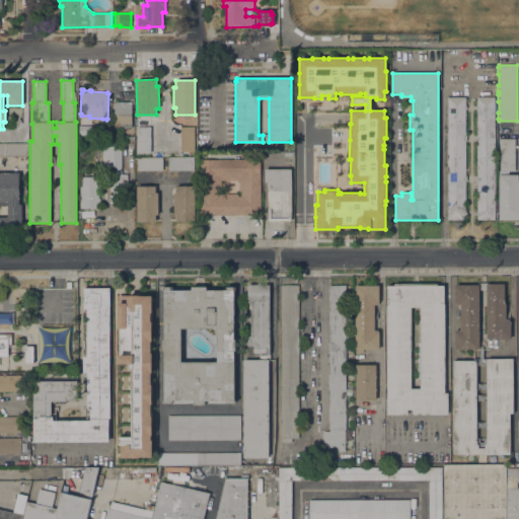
[(447,97),(465,97),(465,105),(466,105),(466,109),(465,109),(465,136),(466,136),(466,141),(465,141),(465,175),(466,175),(466,181),(465,181),(465,212),(466,212),(466,215),(465,215),(465,220),(447,220),(447,97)]
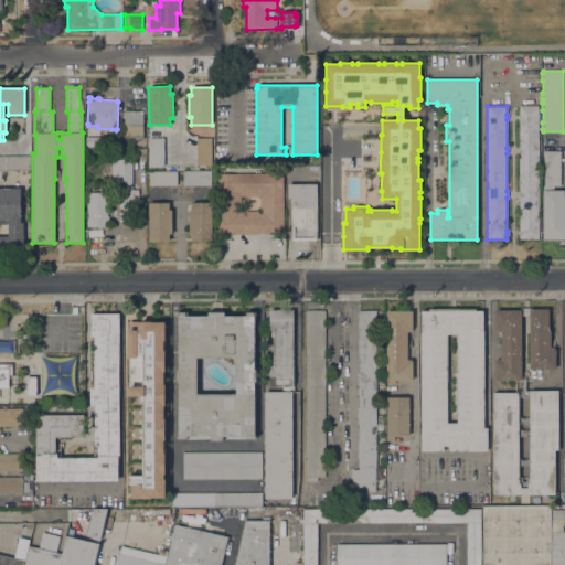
[(539,240),(519,240),(519,234),(518,234),(518,230),(519,230),(519,198),(518,198),(518,191),(519,191),(519,153),(518,153),(518,147),(519,147),(519,119),(518,119),(518,115),(519,115),(519,106),(539,106),(539,240)]
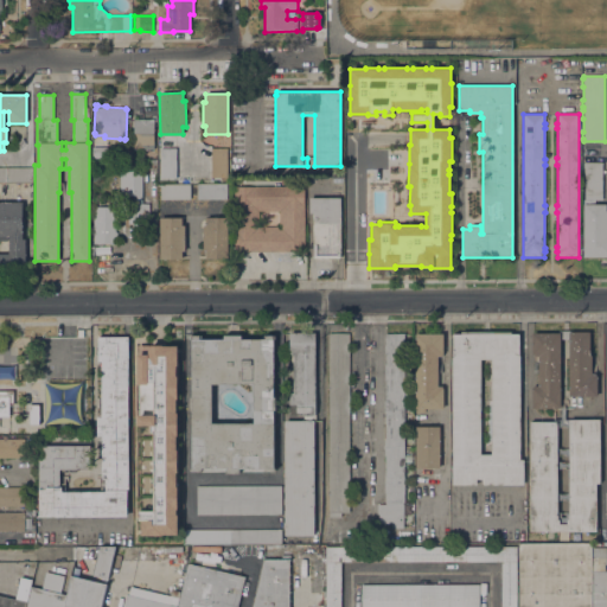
[(145,148),(136,148),(136,149),(134,149),(134,119),(154,119),(154,148),(157,148),(157,159),(145,159),(145,152),(145,148)]
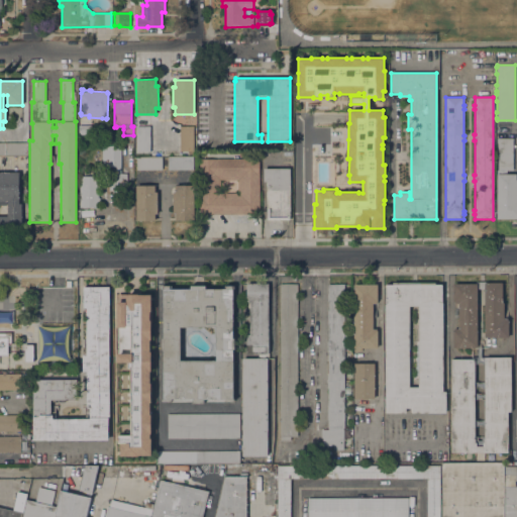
[(91,125),(91,134),(79,134),(79,125),(91,125)]
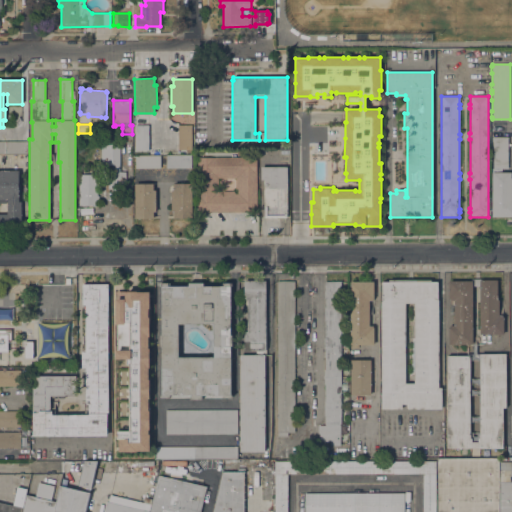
[(135,125),(149,125),(149,150),(135,150),(135,125)]
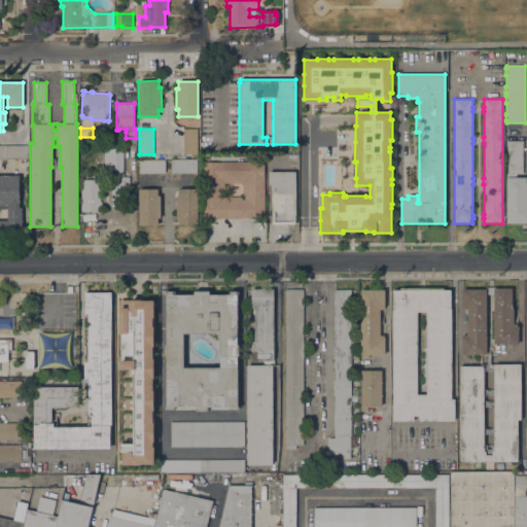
[(197,154),(183,154),(183,129),(197,129),(197,154)]
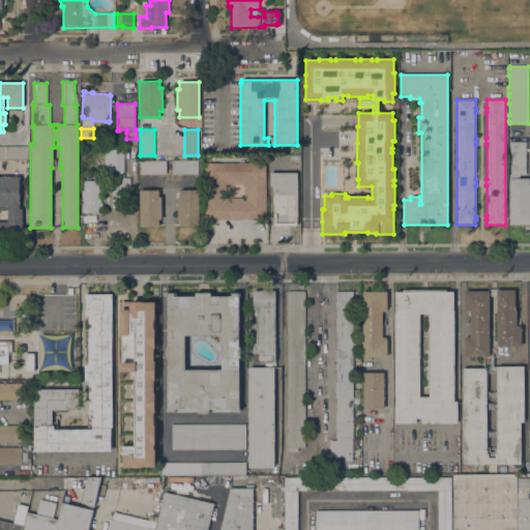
[(526,174),(520,174),(520,178),(529,178),(529,184),(529,225),(509,225),(509,174),(510,174),(510,142),(526,142),(526,174)]
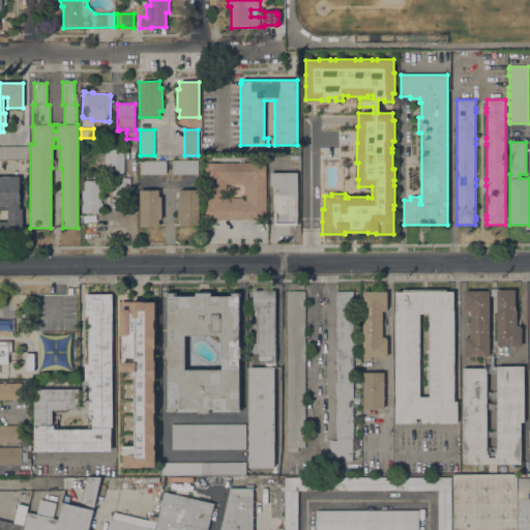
[(0,145),(28,145),(29,145),(29,159),(28,159),(28,160),(0,159),(0,145)]
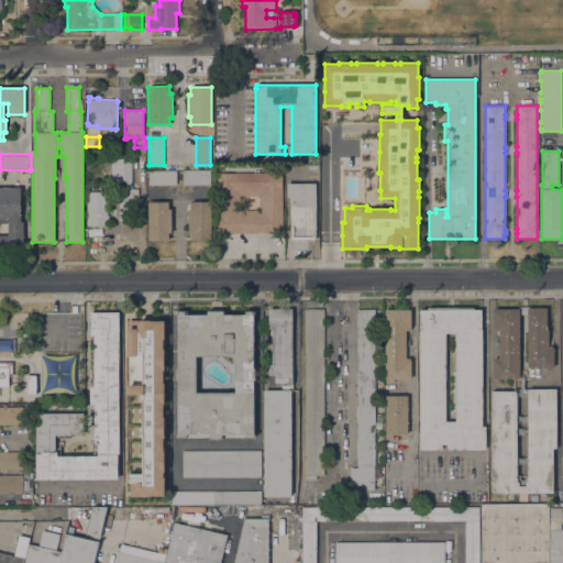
[(132,189),(139,189),(139,210),(122,210),(122,207),(119,207),(119,189),(119,180),(114,180),(114,178),(111,178),(111,158),(132,158),(132,189)]
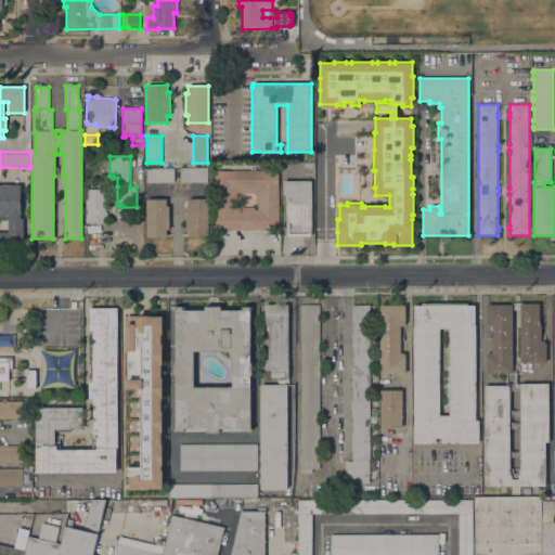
[(173,168),(173,182),(146,182),(146,168),(173,168)]
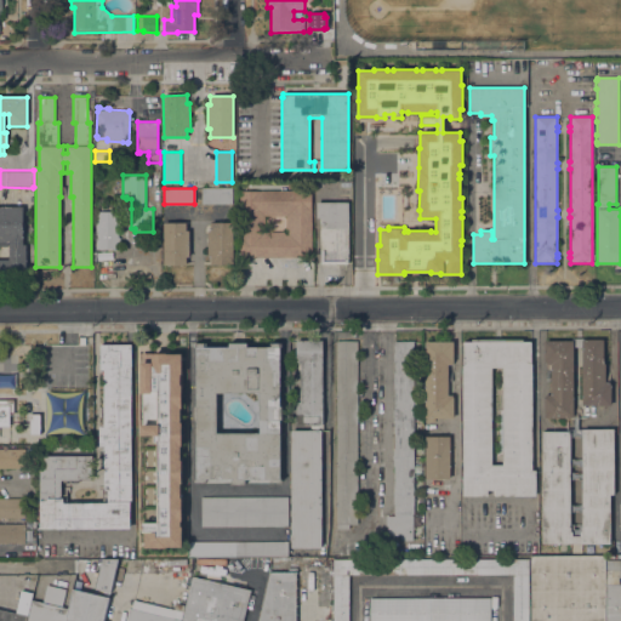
[(232,188),(232,204),(201,204),(201,188),(232,188)]
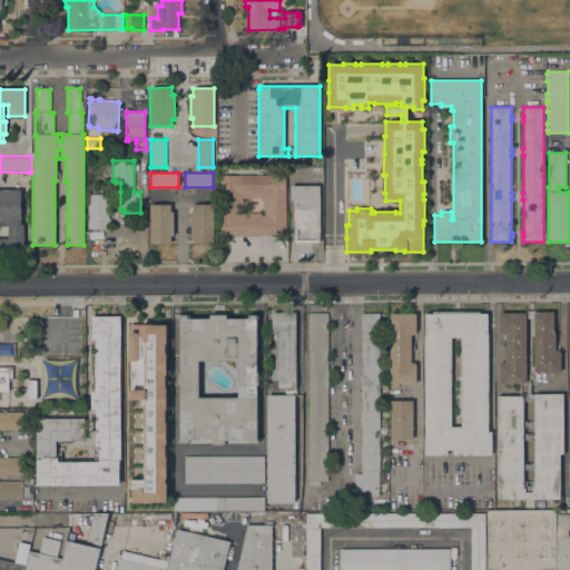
[(219,236),(219,175),(286,175),(286,236),(219,236)]
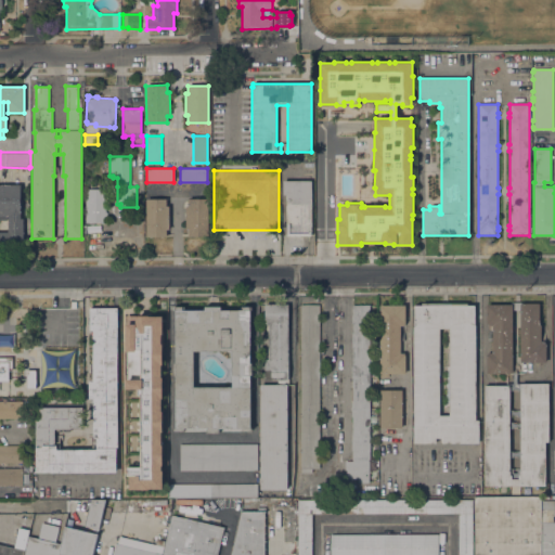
[(311,235),(287,235),(287,223),(286,223),(286,195),(283,195),(283,181),(311,181),(311,235)]
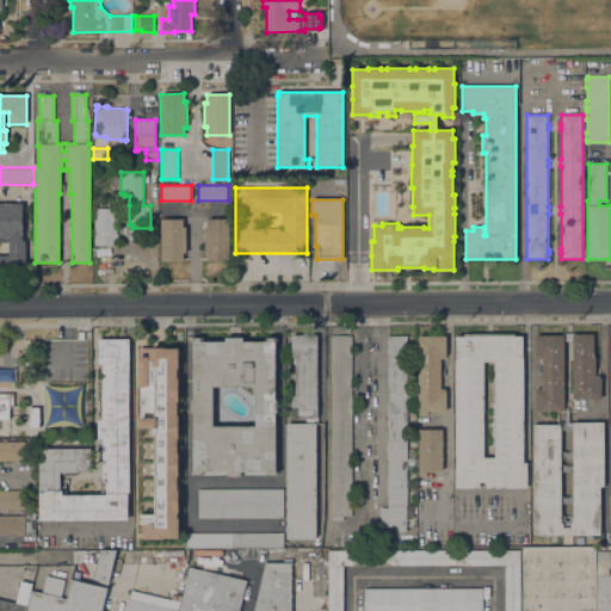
[(0,273),(0,203),(23,203),(23,240),(25,240),(25,273),(0,273)]
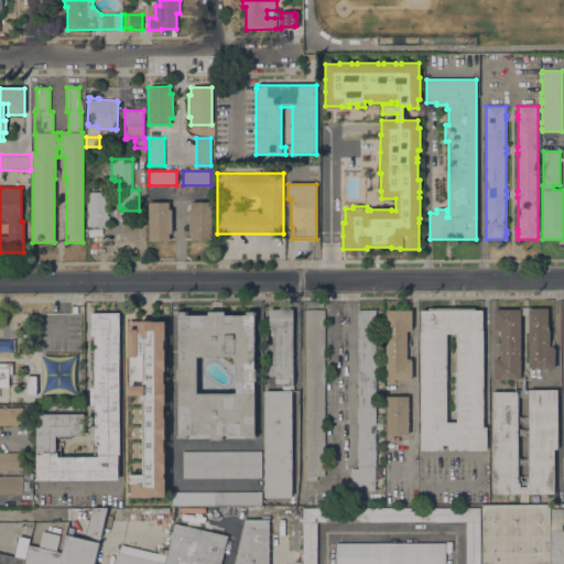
[(87,192),(107,192),(107,216),(109,216),(109,220),(107,220),(107,226),(87,226),(87,192)]
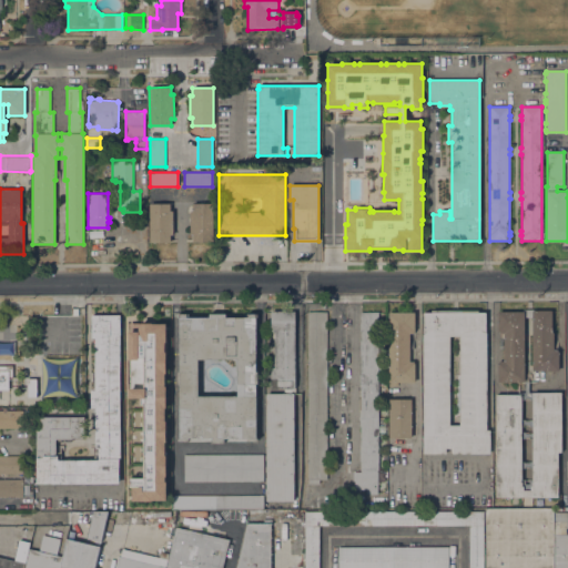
[(149,204),(170,203),(170,211),(173,211),(173,234),(170,234),(170,243),(150,243),(149,204)]
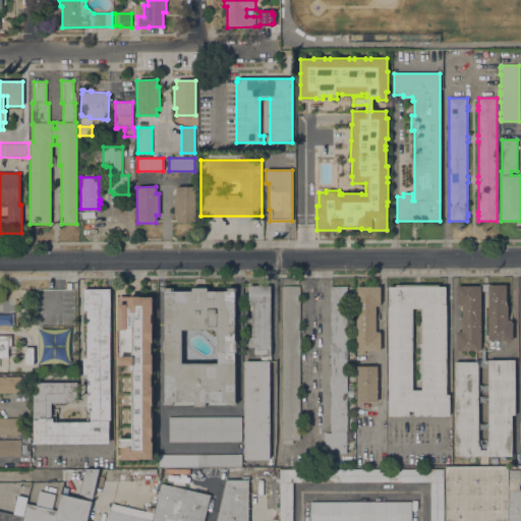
[(176,222),(176,216),(174,216),(174,193),(176,193),(176,186),(195,186),(195,222),(176,222)]
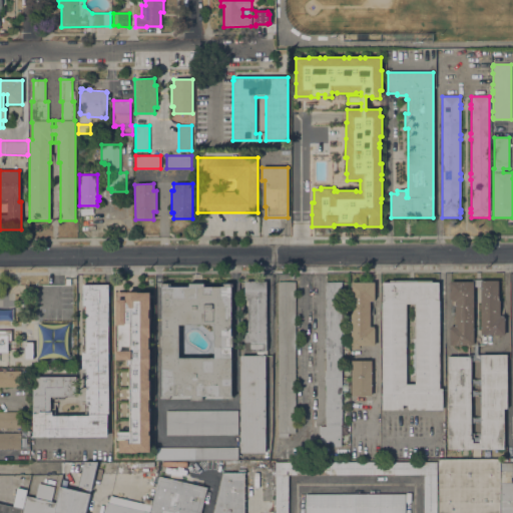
[(481,281),(498,281),(498,301),(500,301),(500,316),(504,316),(504,318),(505,318),(505,335),(481,335),(481,281)]
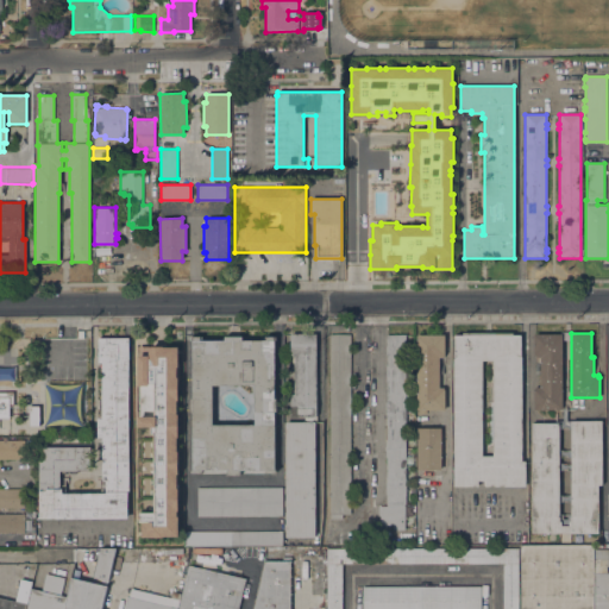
[(315,538),(286,537),(286,421),(305,421),(305,416),(290,416),(290,394),(294,394),(294,357),(290,357),(290,334),(316,334),(316,416),(315,416),(315,538)]
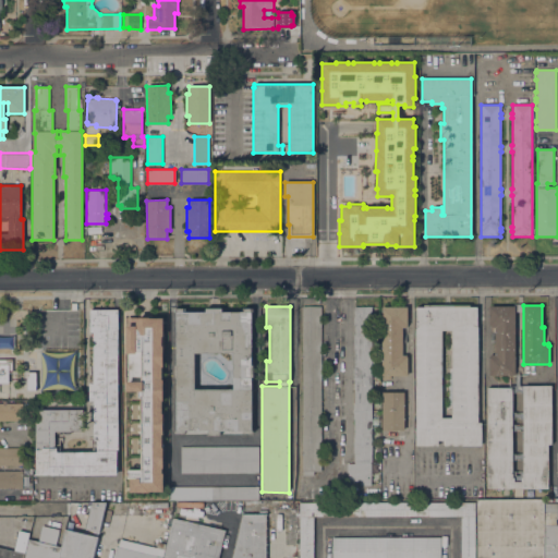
[(320,471),(314,471),(314,475),(303,475),(303,471),(302,471),(302,306),(322,306),(320,471)]
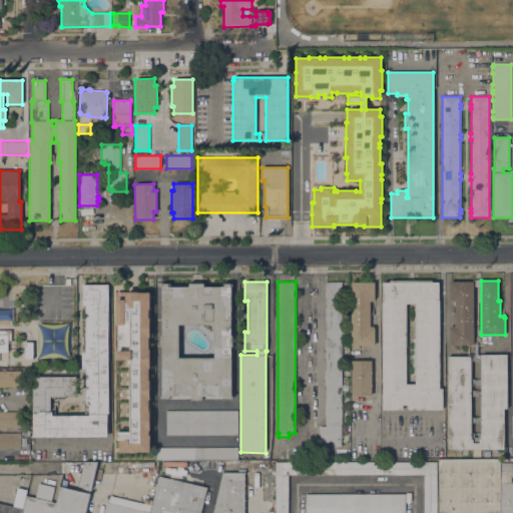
[(342,308),(348,308),(348,314),(342,314),(342,442),(338,442),(338,446),(331,446),(331,442),(320,442),(320,435),(319,435),(319,427),(326,427),(326,417),(325,417),(325,402),(326,402),(326,385),(325,385),(325,370),(326,370),(326,358),(325,358),(325,339),(326,339),(326,322),(325,322),(325,307),(326,307),(326,299),(325,299),(325,291),(326,291),(326,282),(342,282),(342,308)]
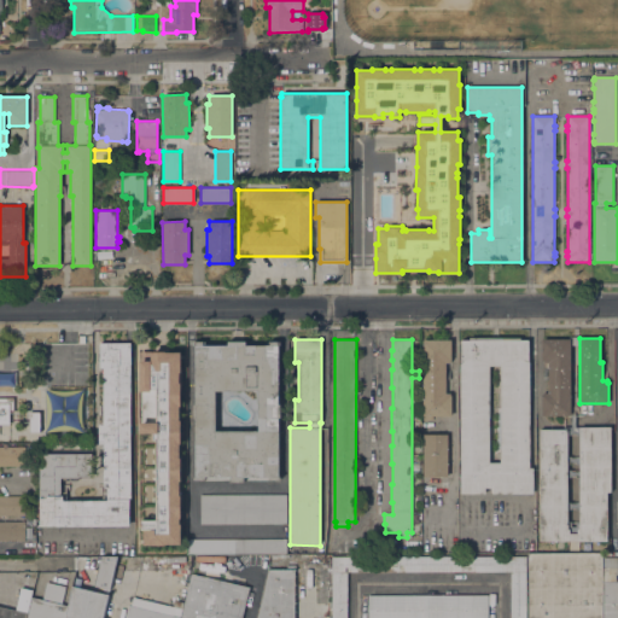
[(452,339),(452,361),(450,361),(450,363),(445,363),(445,394),(450,394),(450,396),(452,396),(452,417),(432,417),(432,420),(423,420),(423,339),(452,339)]
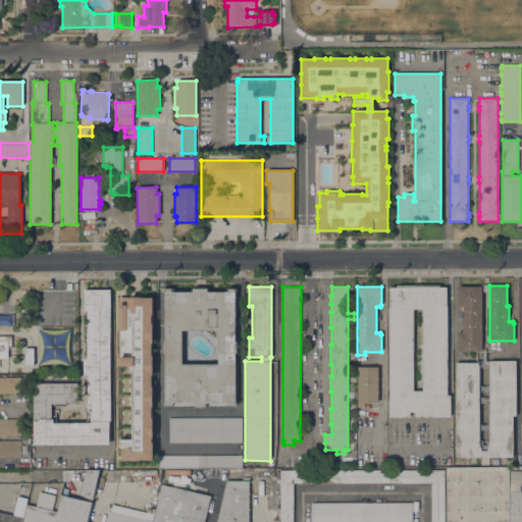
[(416,417),(416,412),(410,412),(410,417),(388,417),(388,306),(389,306),(389,288),(446,286),(446,306),(447,306),(448,396),(451,396),(451,417),(416,417)]
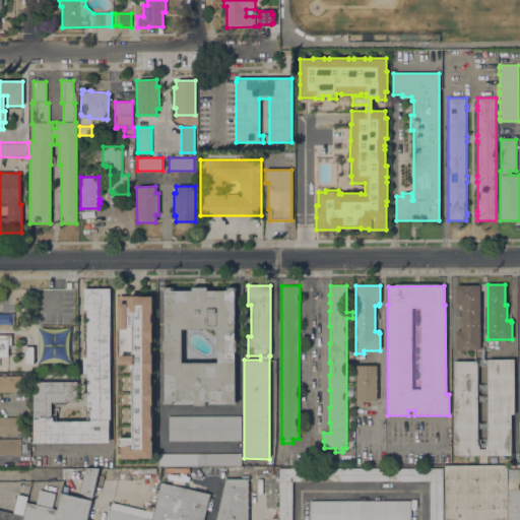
[(480,349),(456,349),(456,335),(461,335),(461,305),(457,305),(457,304),(455,304),(455,285),(479,285),(480,349)]
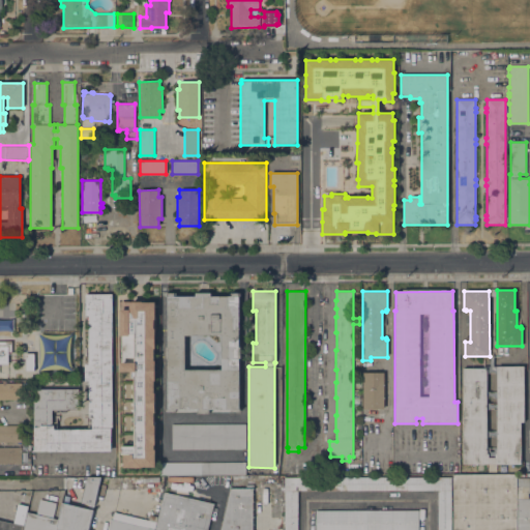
[(197,413),(197,409),(175,409),(175,411),(166,411),(166,409),(168,409),(168,358),(166,358),(166,347),(167,347),(168,293),(174,293),(174,296),(196,296),(196,293),(210,293),(210,296),(231,296),(231,293),(239,293),(238,347),(240,347),(240,358),(239,358),(238,409),(240,409),(240,411),(231,411),(231,409),(209,409),(209,413),(197,413)]
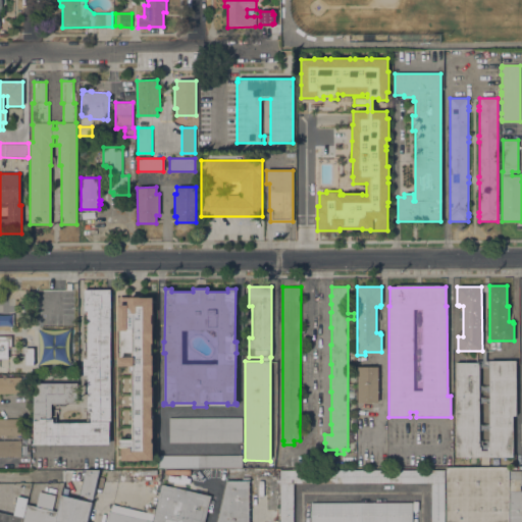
[(110,421),(109,421),(109,445),(34,445),(34,383),(79,383),(79,404),(65,404),(65,406),(51,406),(51,419),(53,419),(53,423),(91,423),(91,412),(87,412),(87,375),(83,375),(83,359),(87,359),(87,311),(84,311),(84,290),(110,290),(110,421)]
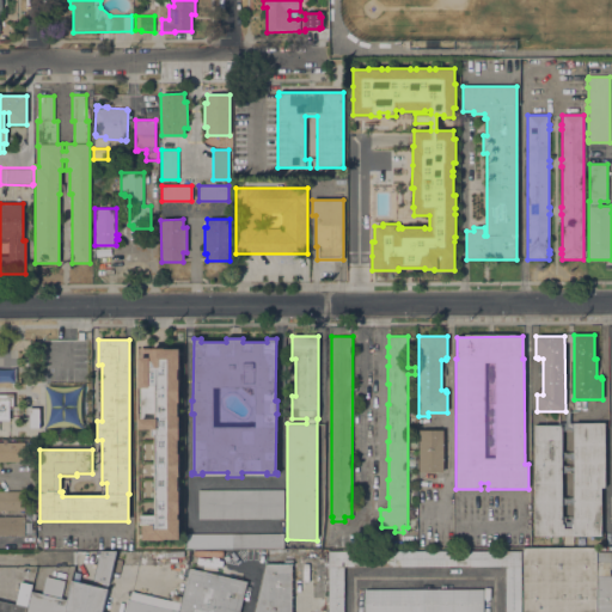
[(142,539),(142,524),(141,524),(141,428),(139,428),(139,348),(164,348),(179,348),(179,366),(181,366),(181,381),(179,381),(178,519),(179,519),(179,538),(164,538),(164,539),(142,539)]
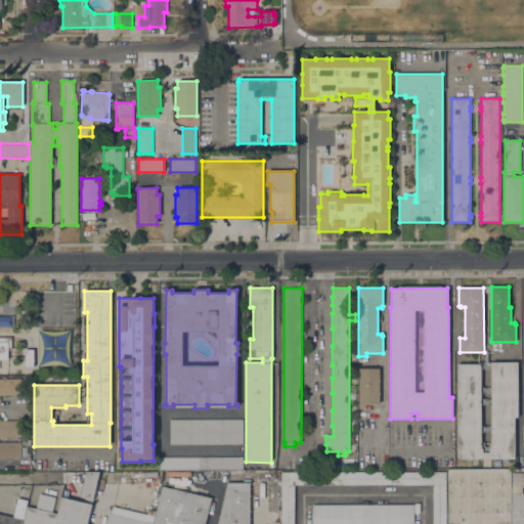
[(0,326),(12,328),(12,316),(0,315),(0,326)]
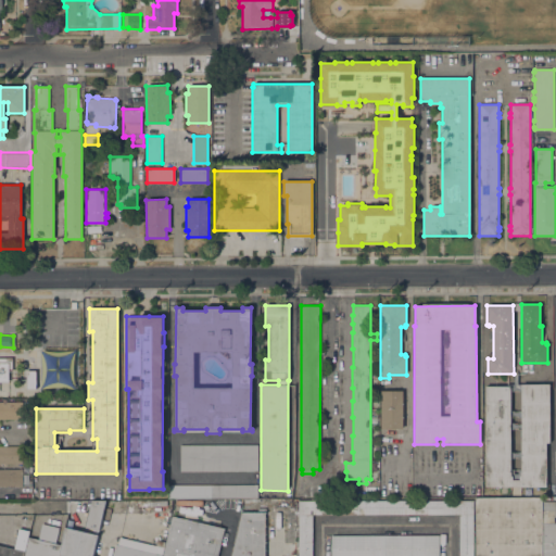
[(0,381),(0,357),(12,357),(12,369),(9,369),(9,381),(0,381)]
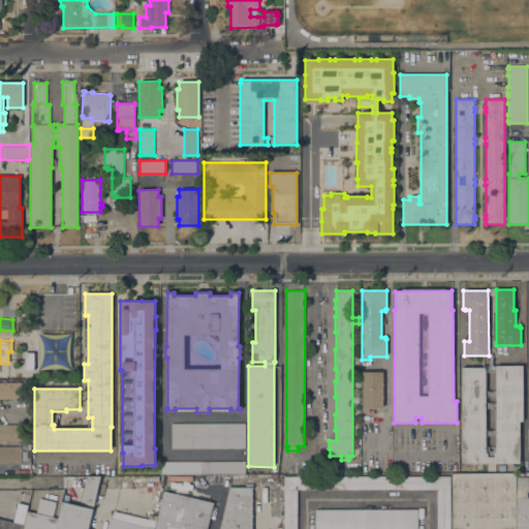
[(26,352),(34,352),(34,371),(26,371),(26,352)]
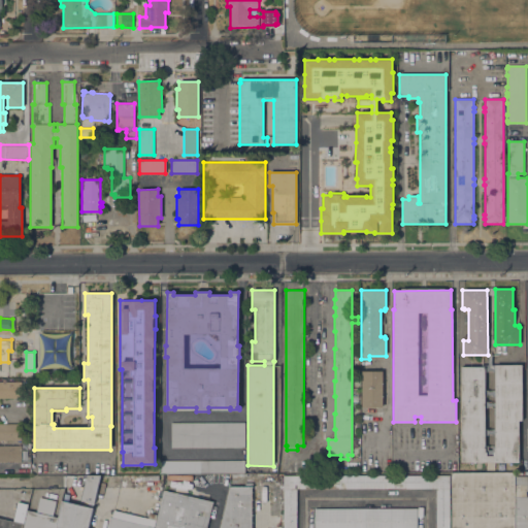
[(461,462),(461,367),(483,367),(483,365),(522,365),(522,421),(519,421),(519,462),(461,462)]
